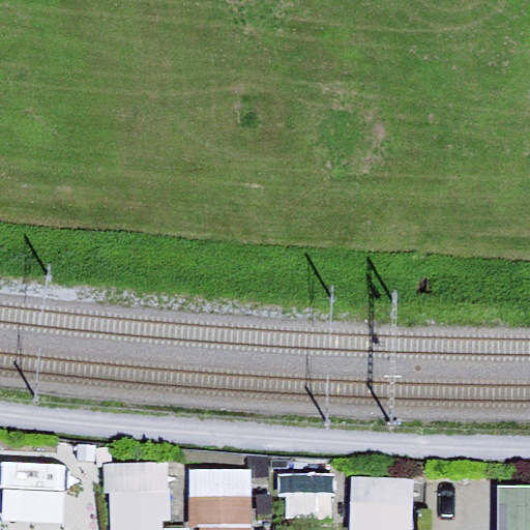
[(0,529),(56,529),(61,529),(58,453),(0,455),(0,529)]
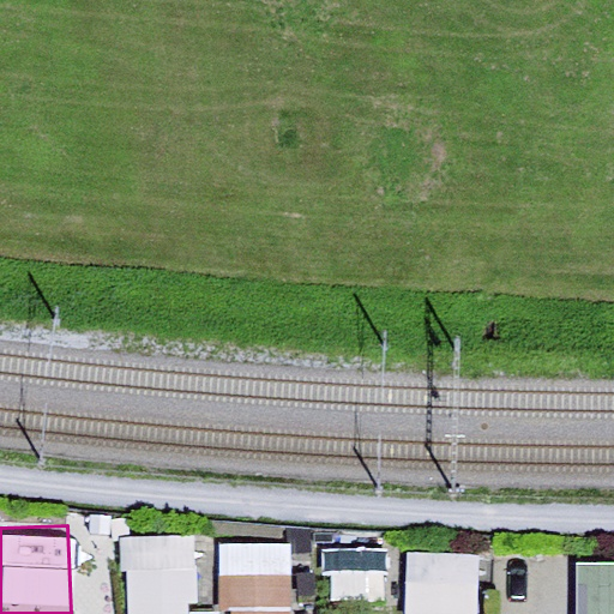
[(125,613),(226,613),(226,612),(197,611),(198,536),(127,534),(125,613)]
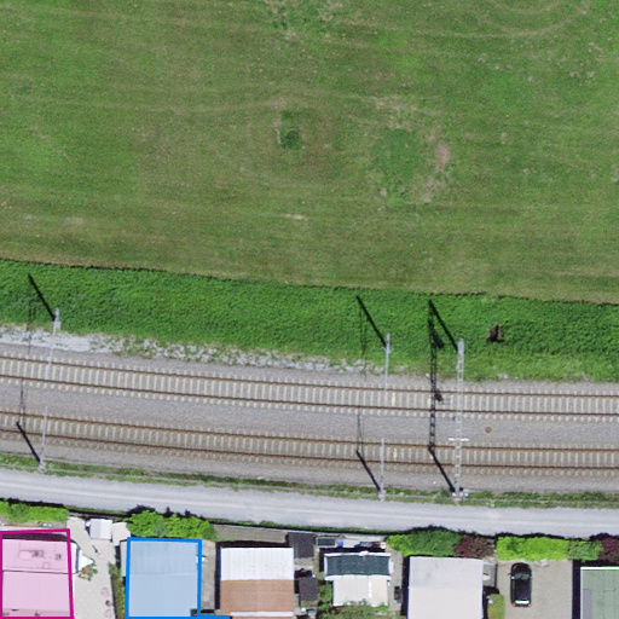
[(225,618),(298,618),(296,548),(224,549),(225,618)]
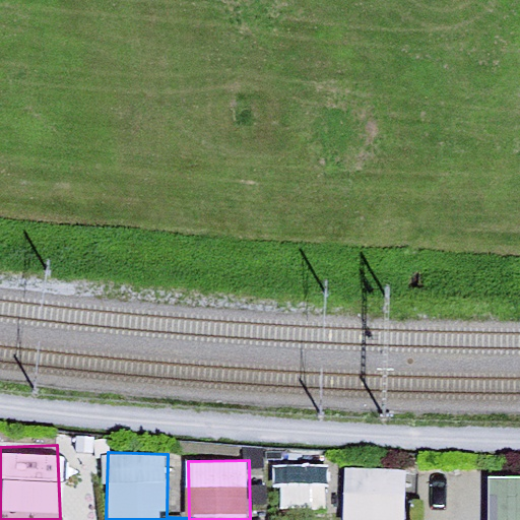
[(345,468),(344,519),(407,519),(408,469),(345,468)]
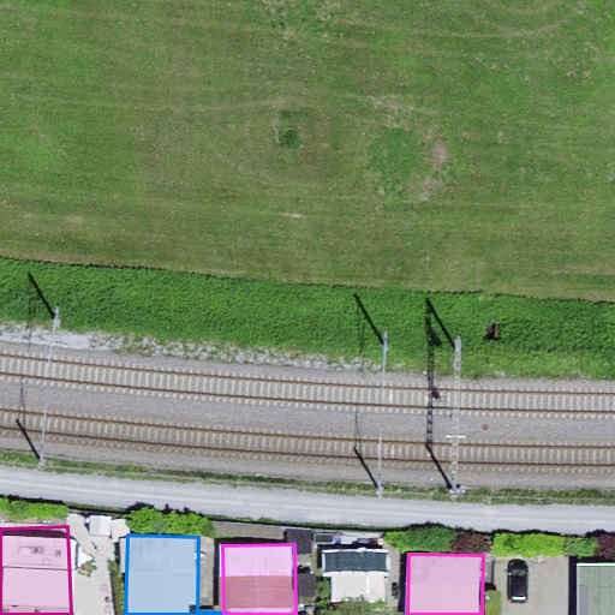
[(614,614),(614,563),(575,566),(577,614),(614,614)]
